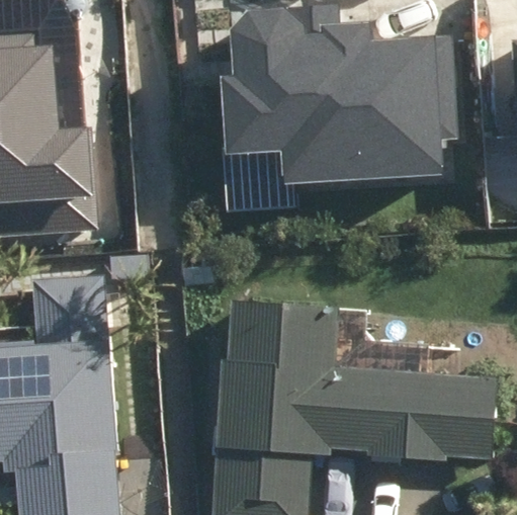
[(282,152),(284,184),(438,175),(430,33),(359,37),(359,23),(316,25),(316,33),(294,34),(293,15),(274,16),(228,18),(229,31),(232,80),(220,81),(225,155),(282,152)]
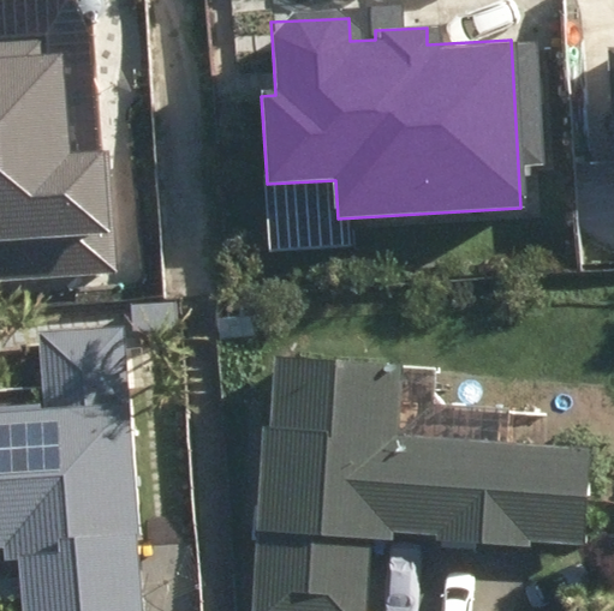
[(39,42),(0,45),(0,283),(115,276),(107,155),(69,157),(61,57),(40,59),(39,42)]
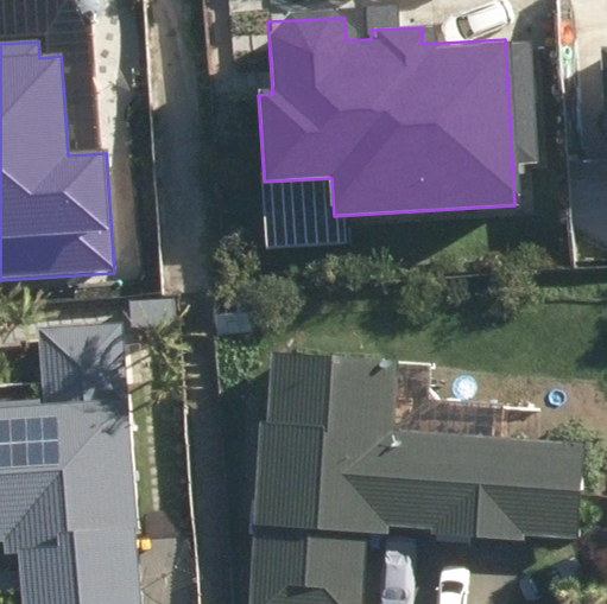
[(134,303),(136,329),(177,326),(176,300),(134,303)]
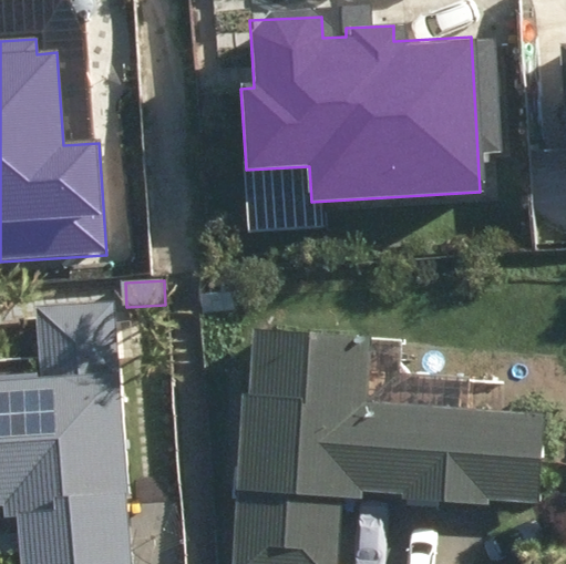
[(18,521),(21,563),(132,563),(117,359),(133,357),(131,326),(115,326),(114,303),(37,309),(42,380),(32,380),(30,363),(7,365),(8,381),(0,381),(0,509),(2,509),(3,522),(18,521)]
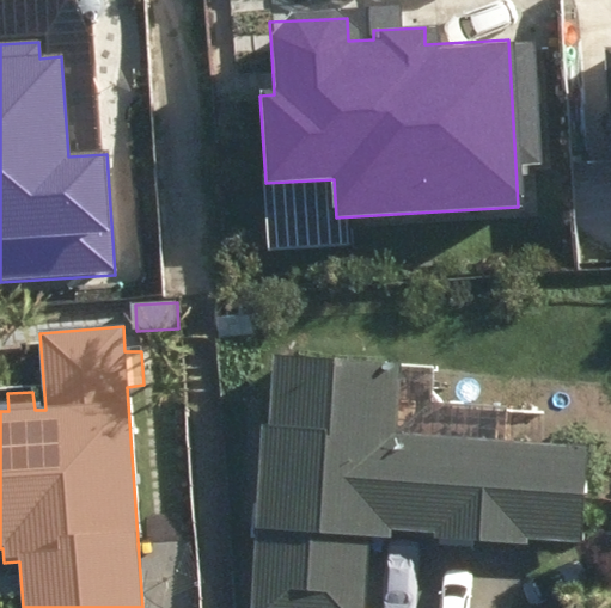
[(366,607),(370,538),(389,540),(389,530),(433,533),(432,540),(527,545),(527,539),(580,541),(585,450),(395,441),(399,361),(272,354),(268,410),(261,423),(249,607),(366,607)]
